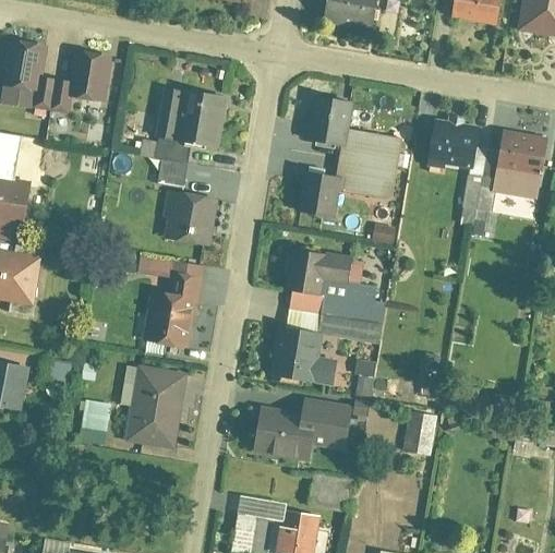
[(371,26),(373,0),(322,0),(320,17),(371,26)]
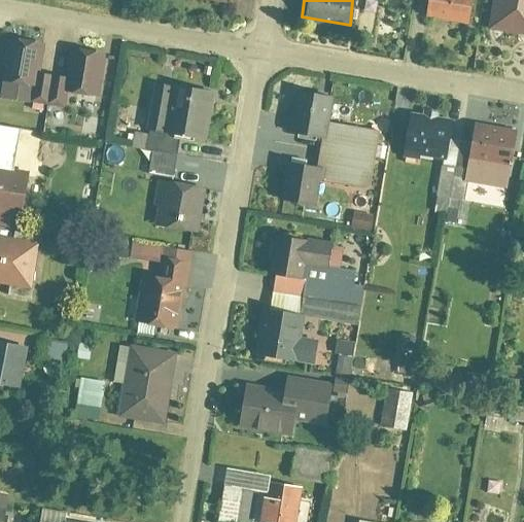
[(468,22),(473,0),(421,0),(420,14),(468,22)]
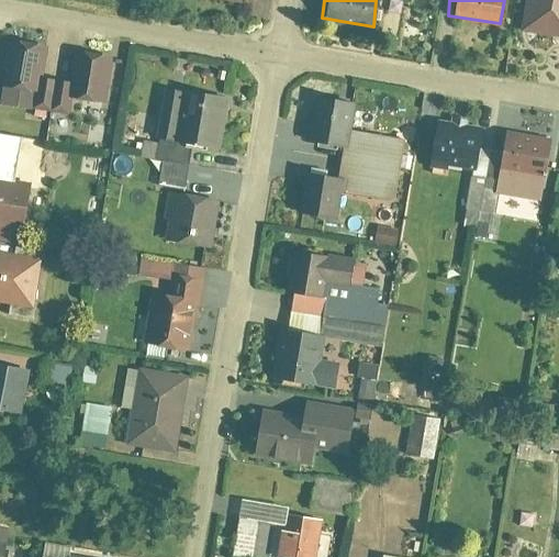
[(520,0),(516,24),(558,31),(558,0),(520,0)]
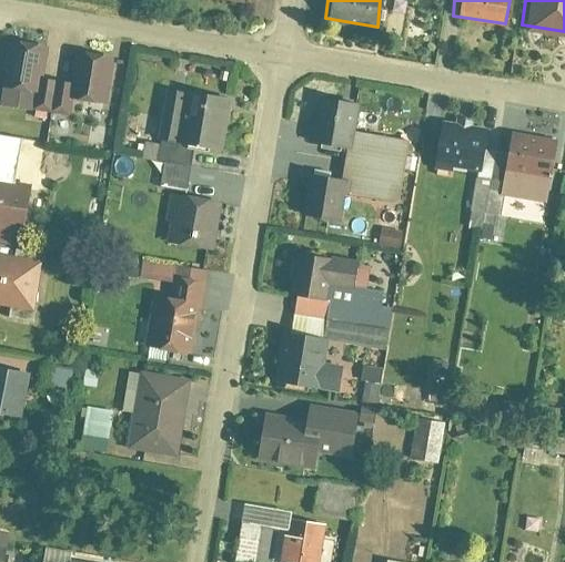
[(54,48),(9,40),(0,92),(0,102),(44,108),(54,48)]
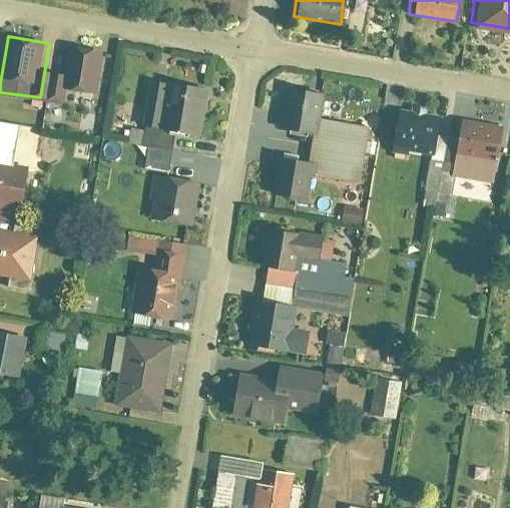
[(100,95),(106,48),(64,42),(57,89),(100,95)]
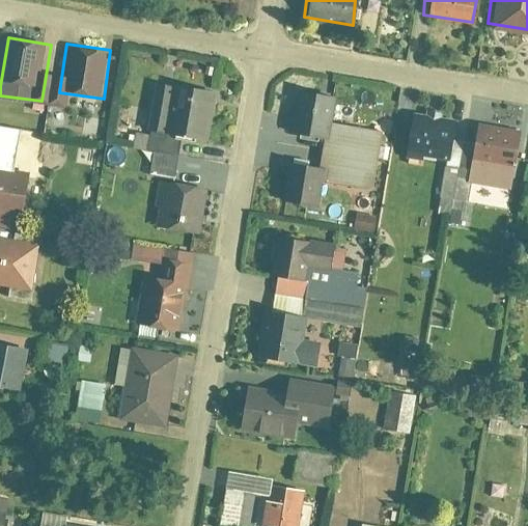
[(205,139),(214,87),(162,81),(155,131),(205,139)]
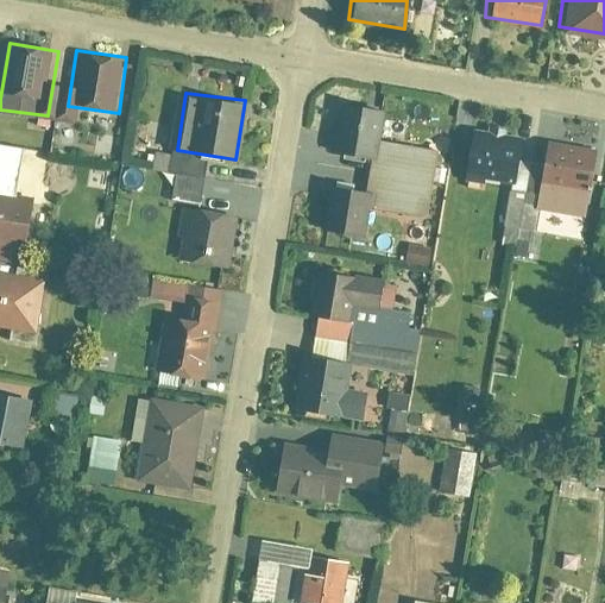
[(375,152),(380,106),(339,100),(332,146),(375,152)]
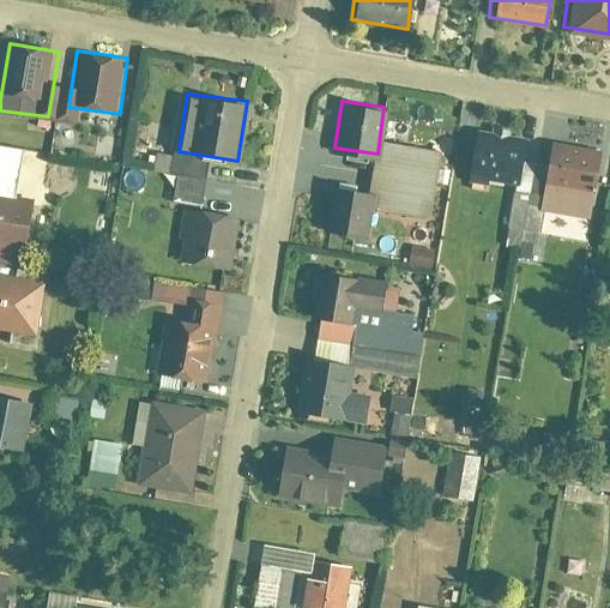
[(517,184),(524,142),(475,133),(467,174),(517,184)]
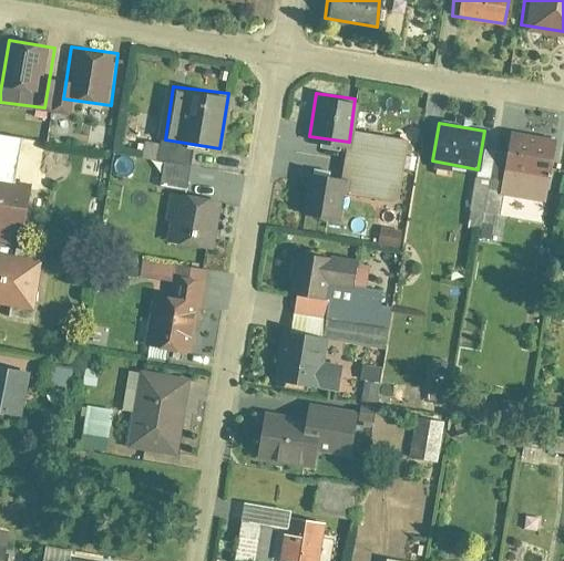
[(549,176),(555,137),(510,132),(501,168),(549,176)]
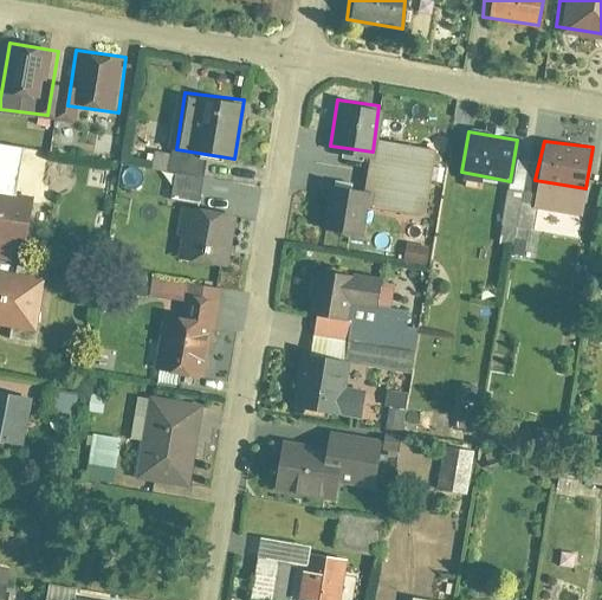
[(368,192),(322,186),(318,228),(363,234),(368,192)]
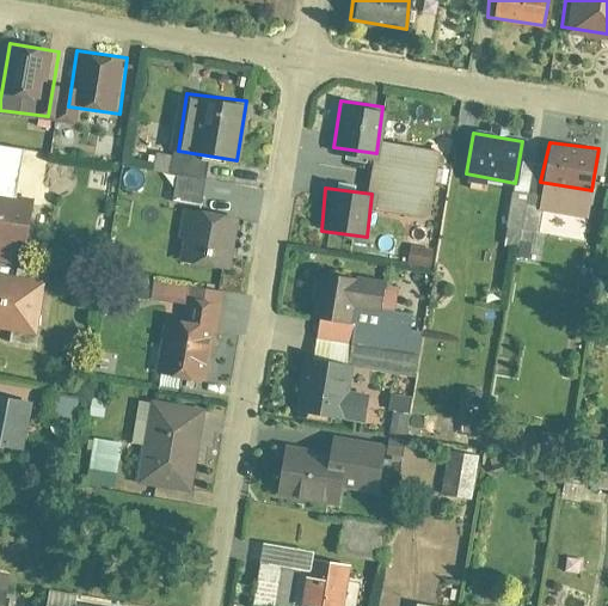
[(505,237),(534,240),(541,194),(513,190),(505,237)]
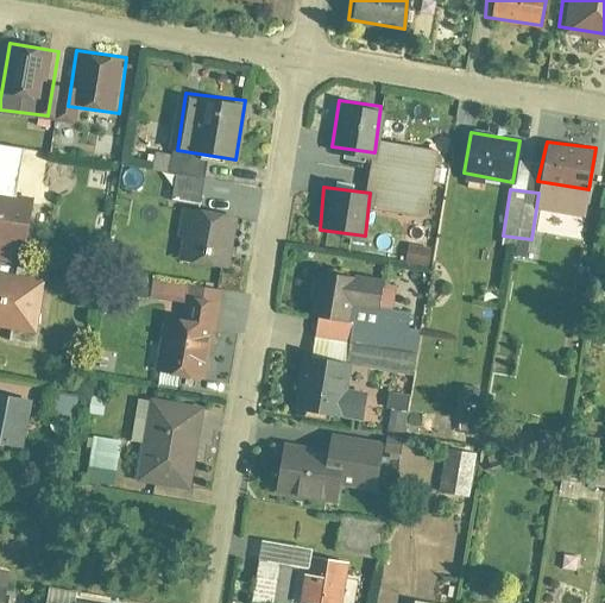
[(33,198),(0,192),(0,258),(20,263),(33,198)]
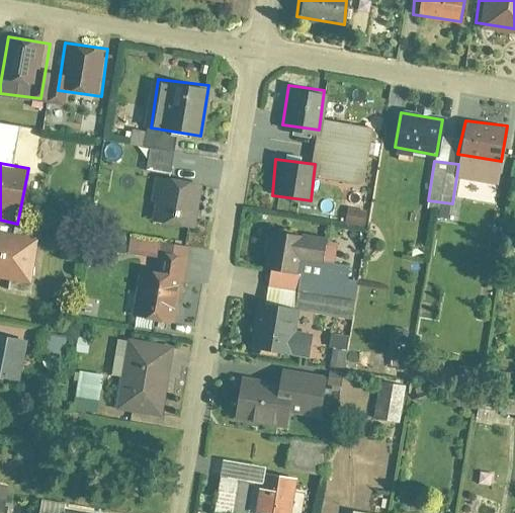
[(193,229),(200,181),(157,174),(150,223),(193,229)]
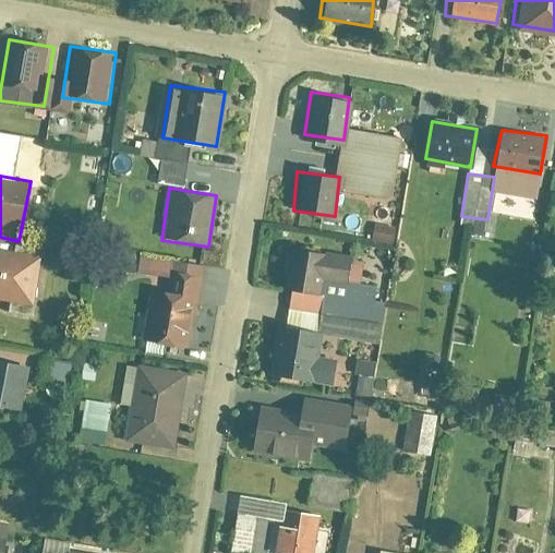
[(346,255),(285,247),(279,287),(321,292),(341,296),(342,281),(346,255)]
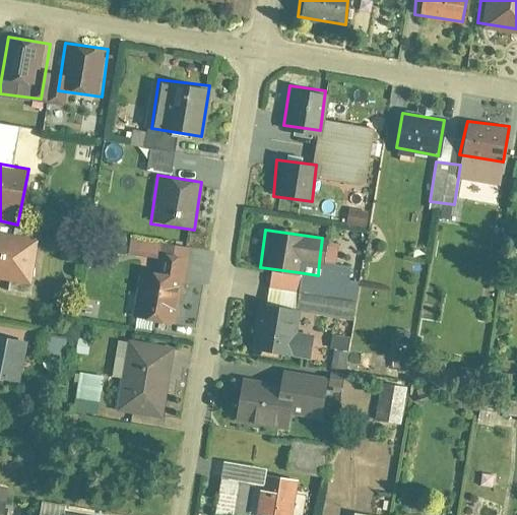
[(0,278),(31,284),(40,239),(0,232),(0,278)]
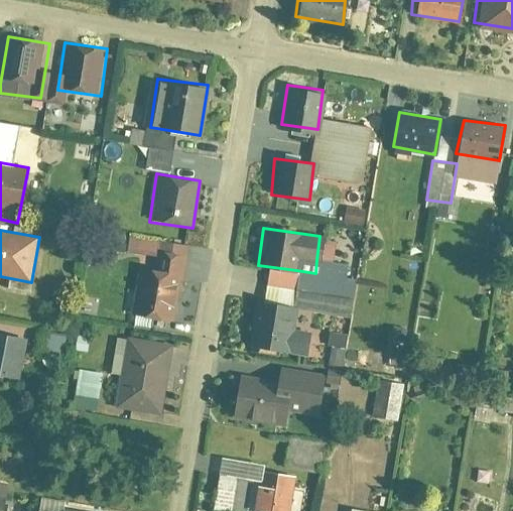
[(130,313),(170,322),(187,303),(200,247),(156,240),(153,270),(138,268),(130,313)]
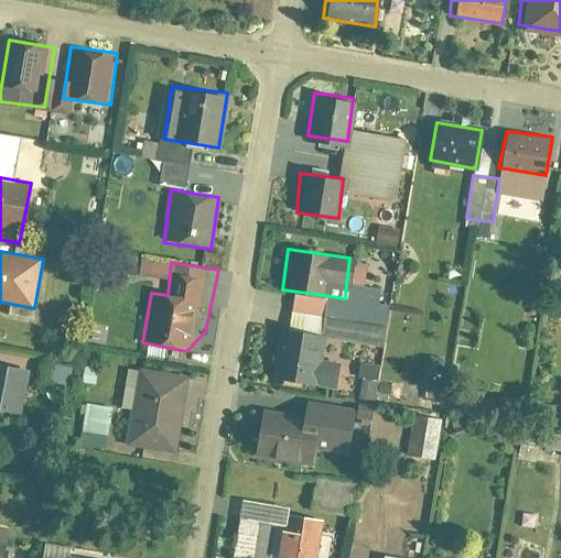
[(319,334),(276,327),(268,381),(340,391),(342,365),(314,360),(319,334)]
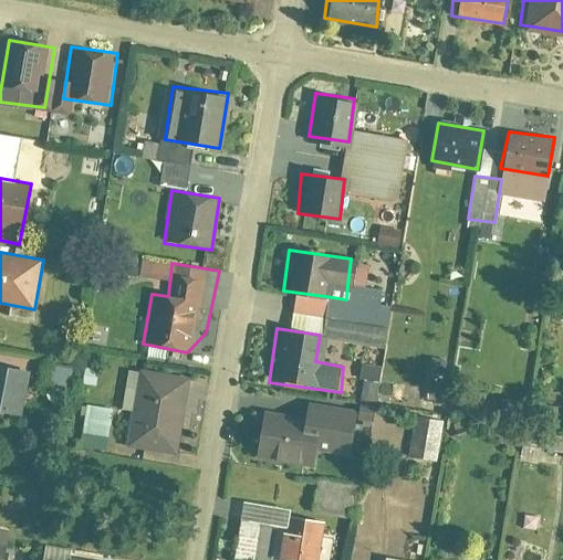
[(179,452),(188,378),(139,370),(134,407),(128,444),(179,452)]
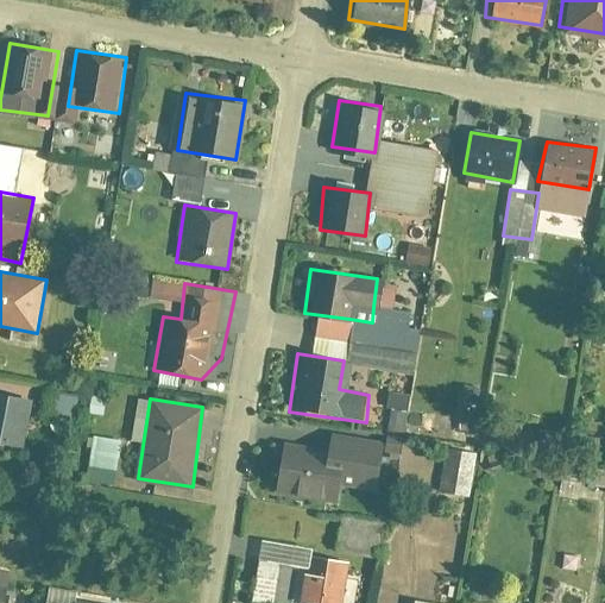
[(333,448),(278,441),(270,490),(340,502),(344,483),(378,488),(384,443),(334,435),(333,448)]
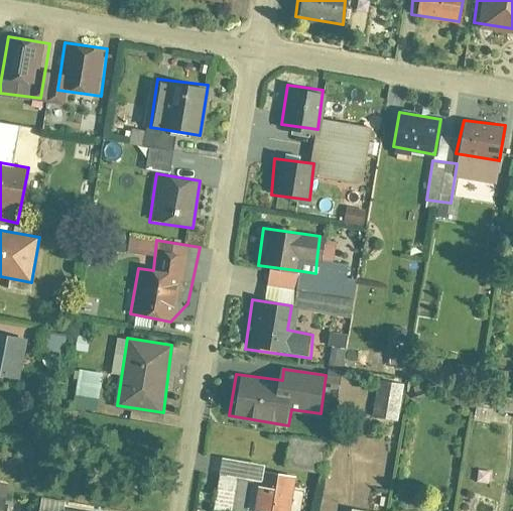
[(289,510),(295,476),(263,471),(264,462),(222,454),(214,510),(217,510),(289,510)]
